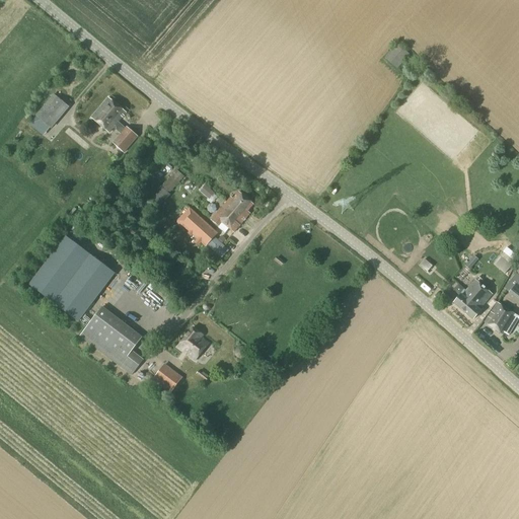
[(397,45),(385,59),(397,69),(410,56),(397,45)]
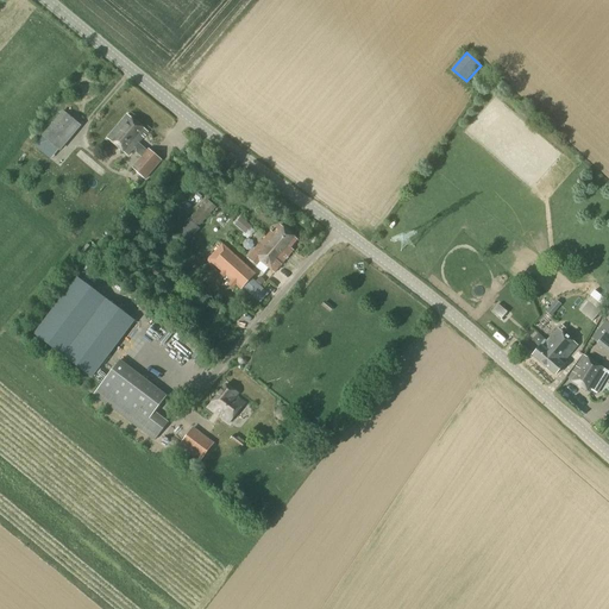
[(60,152),(81,126),(63,111),(42,137),(60,152)]
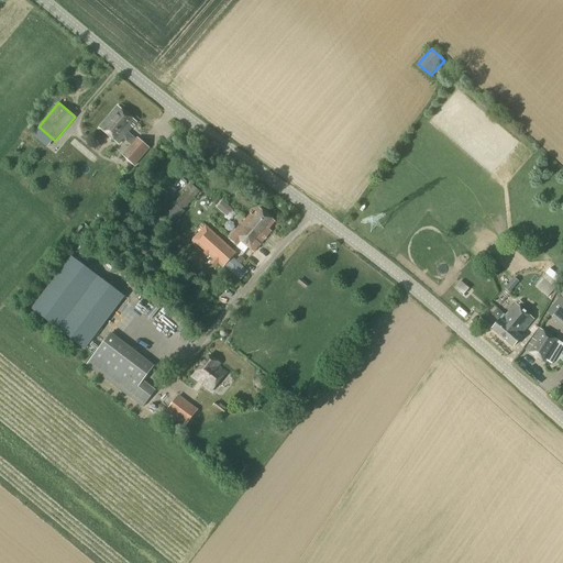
[(131,145),(135,140),(129,133),(136,123),(117,107),(99,129),(119,145),(124,138),(127,138),(127,142),(131,145)]
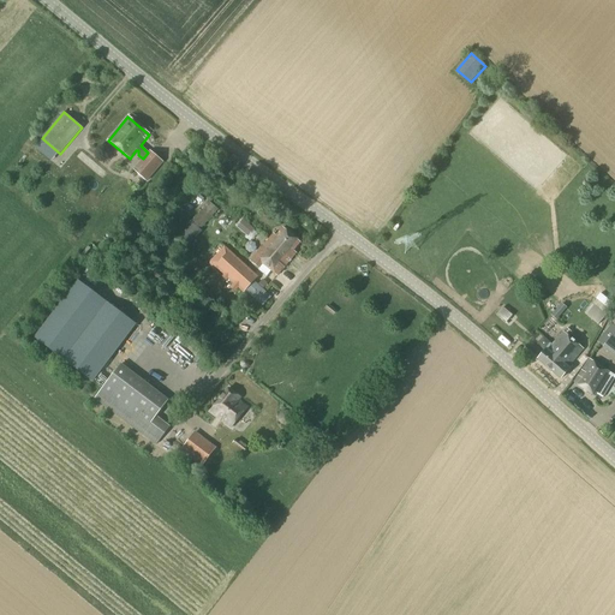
[(143,159),(132,169),(147,183),(163,163),(149,151),(148,153),(143,159)]
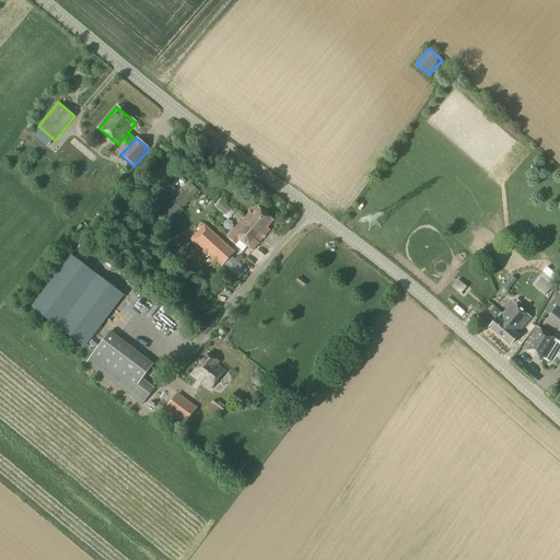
[(174,202),(175,202),(183,210),(199,191),(190,184),(174,202)]
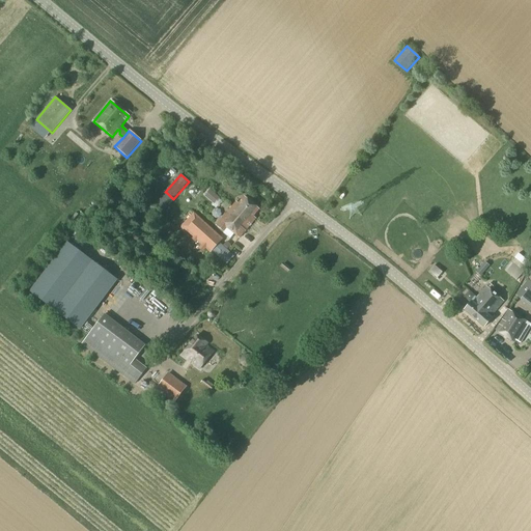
[(204,196),(214,204),(219,198),(210,191),(204,196)]
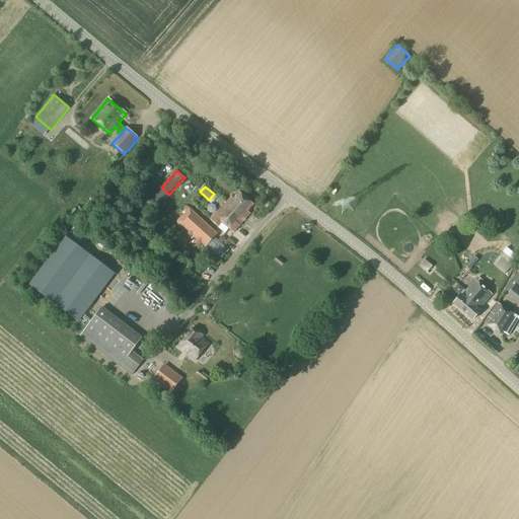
[(162,188),(153,199),(160,206),(170,195),(169,195),(162,188)]
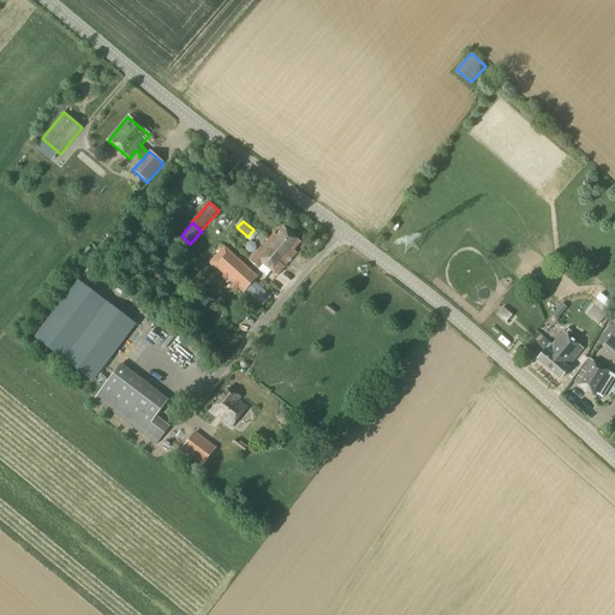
[(273,234),(268,240),(279,250),(276,252),(280,256),(279,257),(281,258),(282,258),(286,261),(284,263),(286,266),(297,254),(294,251),(300,244),(282,228),(275,237),(273,234)]
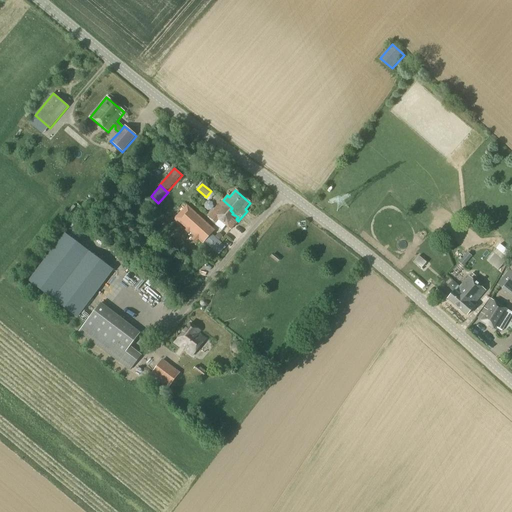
[(230,231),(238,221),(236,219),(238,217),(235,215),(234,215),(232,214),(233,213),(230,210),(232,208),(223,200),(208,218),(216,224),(218,221),(230,231)]
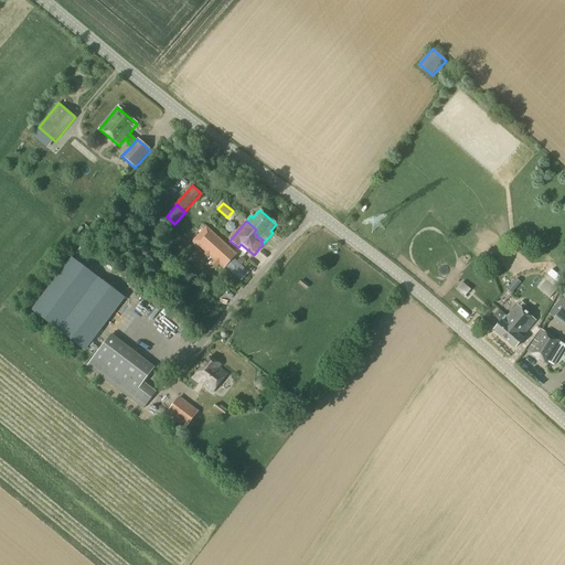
[(224,268),(225,267),(233,258),(235,255),(205,228),(195,241),(224,268)]
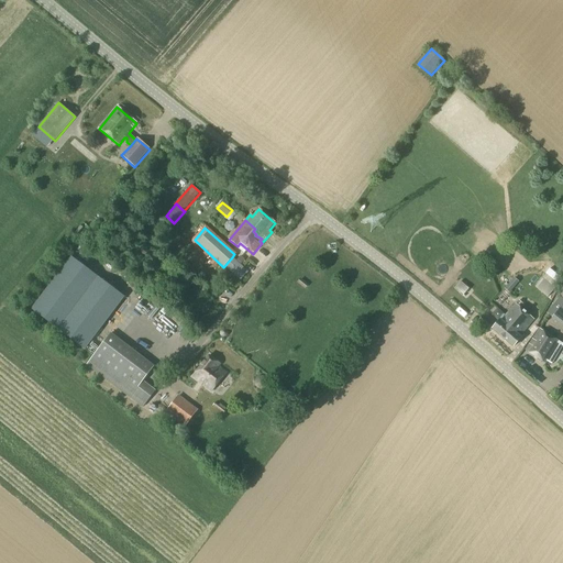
[(124,297),(70,257),(31,310),(85,350),(124,297)]
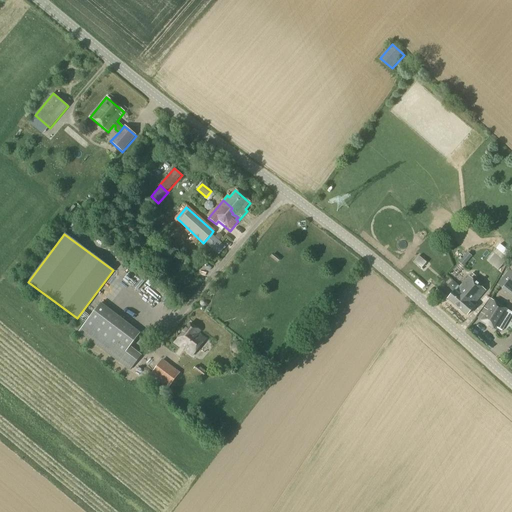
[(211,234),(204,242),(215,253),(219,249),(222,252),(226,247),(211,234)]
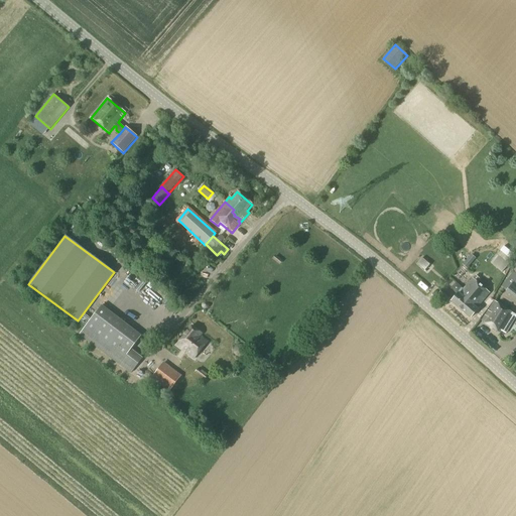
[(475,259),(471,255),(463,264),(467,268),(475,259)]
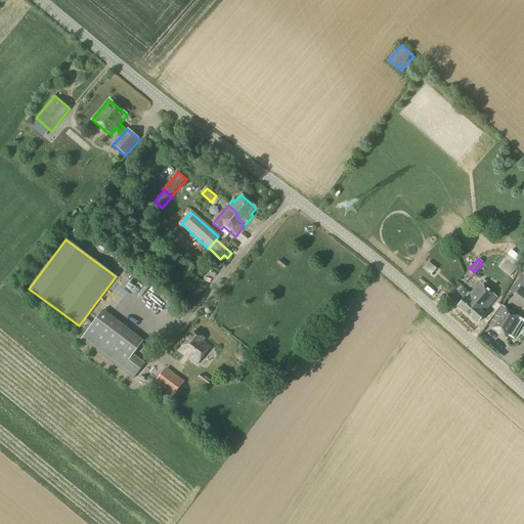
[(436,269),(429,263),(424,268),(432,275),(436,269)]
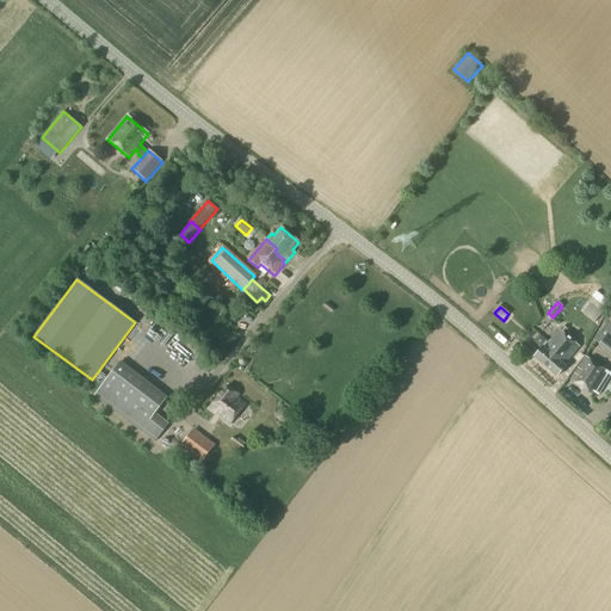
[(596,308),(587,318),(593,323),(602,314),(596,308)]
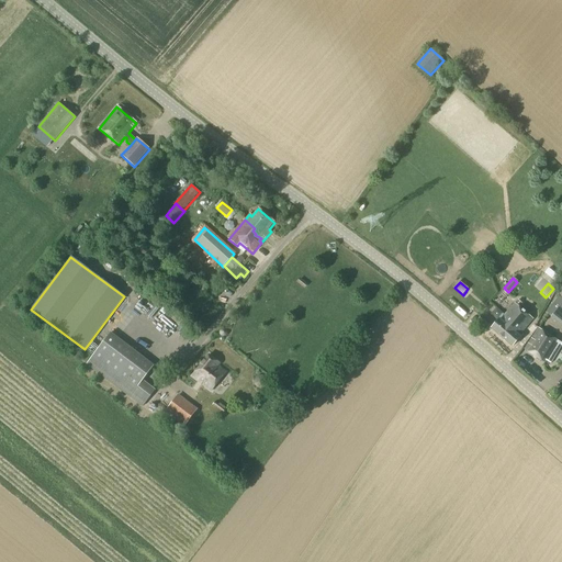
[(502,338),(513,347),(520,337),(519,336),(532,319),(524,312),(514,304),(501,321),(499,319),(491,329),(502,338)]
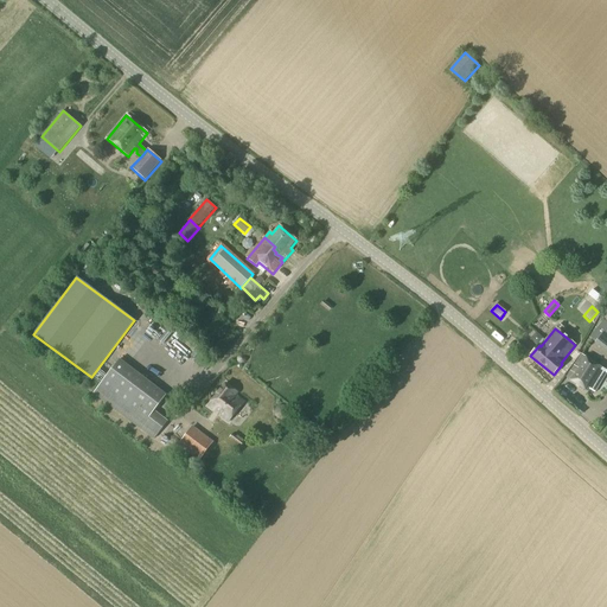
[(589,338),(595,343),(594,343),(606,352),(606,333),(604,331),(602,332),(596,328),(589,338)]
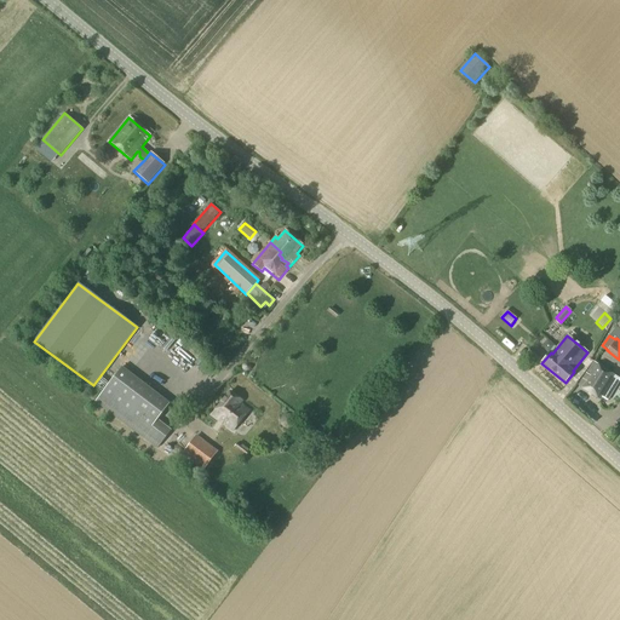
[(173,337),(165,349),(176,356),(184,345),(173,337)]
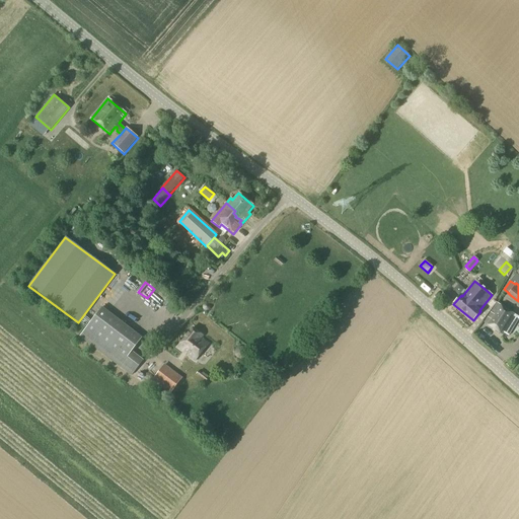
[(202,307),(202,308),(202,309),(203,310),(204,311),(205,311),(205,312),(206,312),(207,312),(208,311),(209,310),(210,310),(210,309),(210,308),(210,307),(210,306),(209,305),(209,304),(208,304),(207,304),(206,304),(205,304),(204,304),(203,305),(202,306),(202,307)]
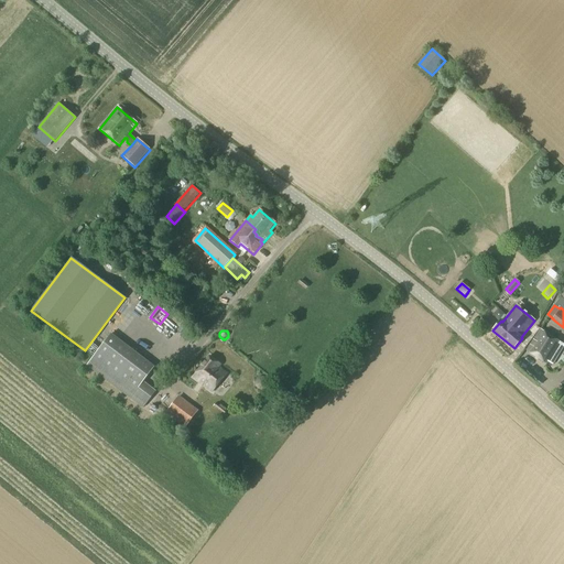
[(560,344),(539,331),(525,353),(546,365),(560,344)]
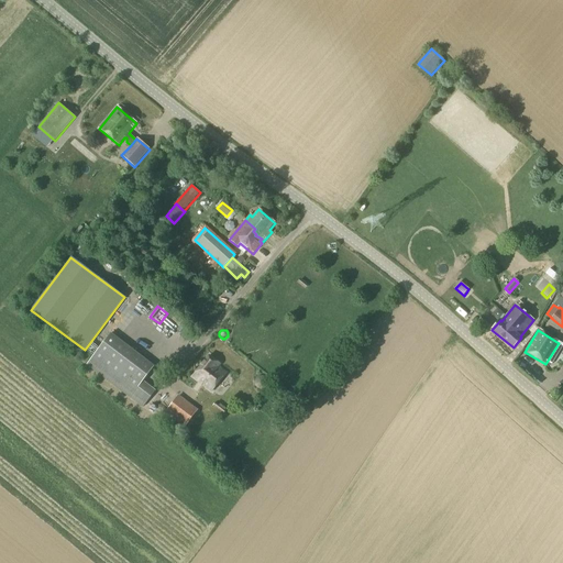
[(109,335),(87,365),(143,408),(156,390),(143,382),(153,368),(109,335)]
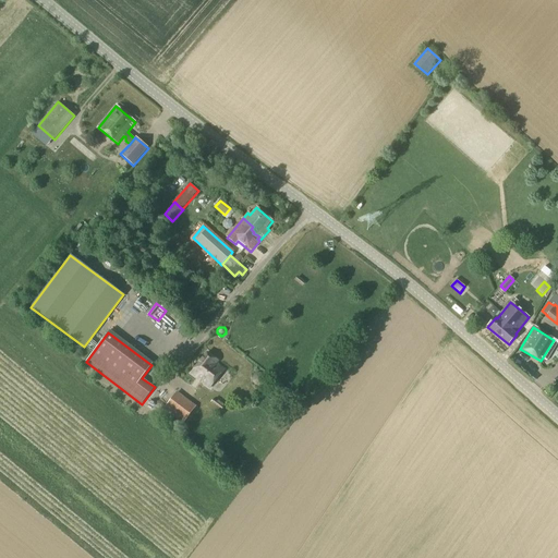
[(191,374),(210,388),(223,370),(216,364),(218,361),(207,353),(191,374)]
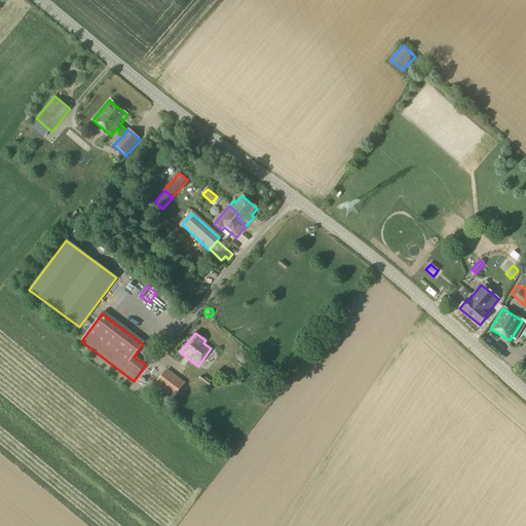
[(166,369),(155,384),(150,391),(168,406),(174,399),(185,383),(166,369)]
